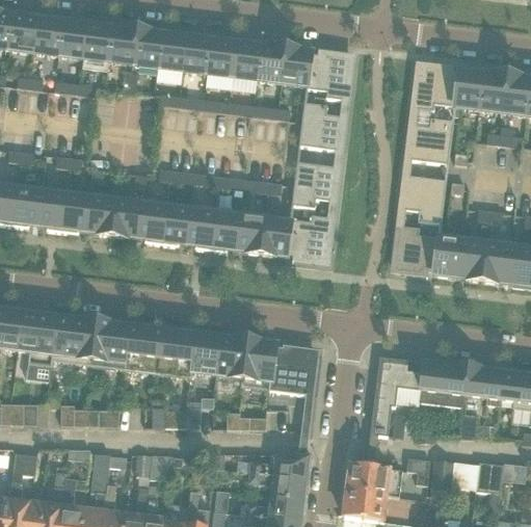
[(0,47),(10,49),(15,18),(15,15),(14,15),(12,18),(4,17),(4,14),(0,12),(0,47)]
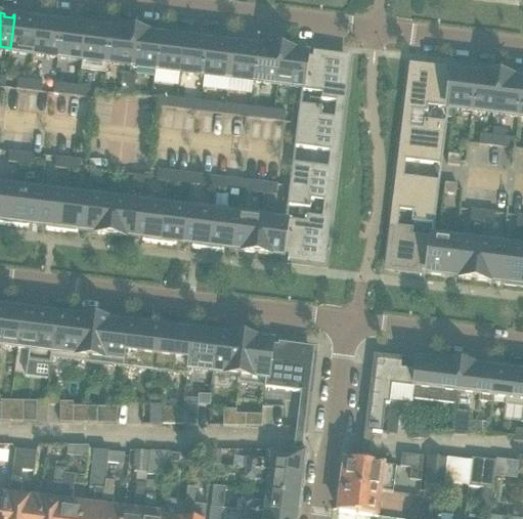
[(14,17),(10,48),(34,51),(38,14),(23,12),(23,18),(14,17)]
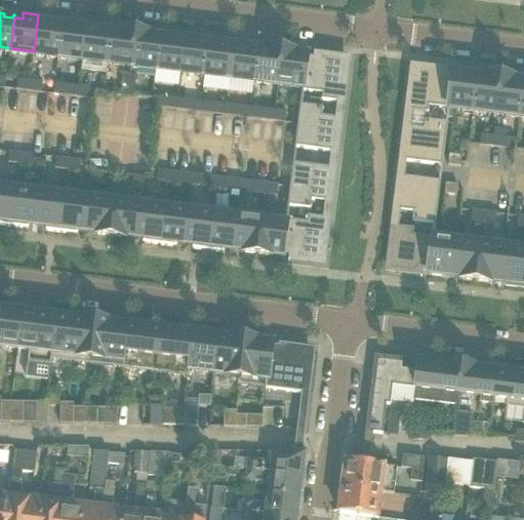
[(57,54),(62,23),(53,22),(53,16),(38,14),(34,51),(57,54)]
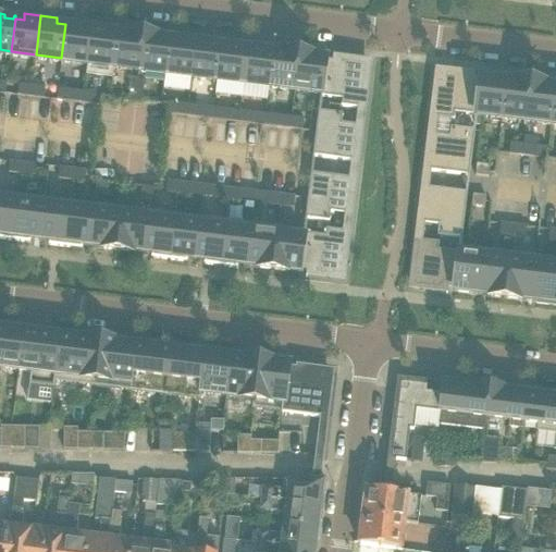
[(93,22),(76,20),(75,26),(66,25),(66,22),(65,22),(65,24),(61,58),(87,61),(93,22)]
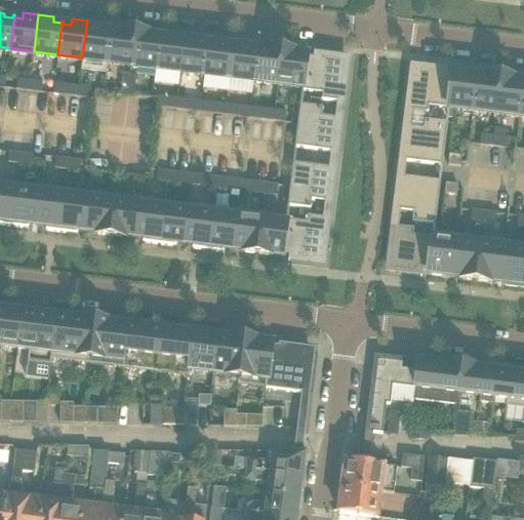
[(83,57),(81,67),(107,70),(108,61),(112,29),(112,27),(111,27),(111,29),(102,28),(103,23),(87,21),(83,57)]
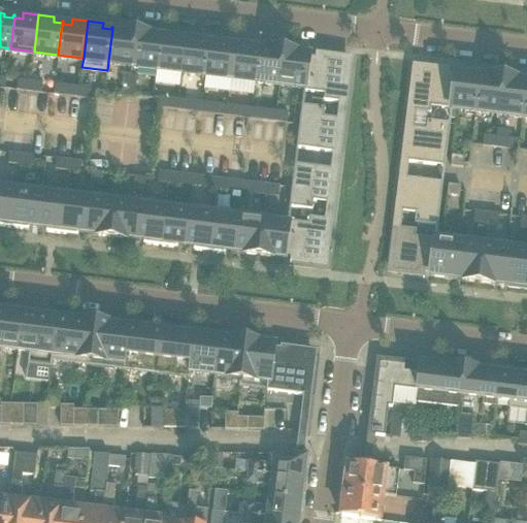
[(112,29),(108,61),(133,64),(137,30),(112,27),(112,29)]
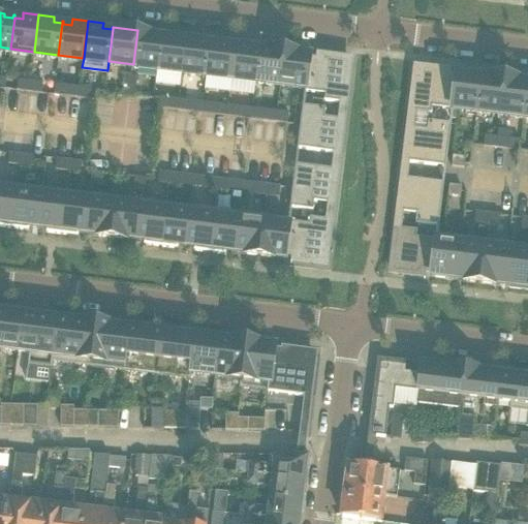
[(137,30),(133,64),(158,67),(161,35),(162,32),(160,32),(160,35),(153,34),(154,31),(137,30)]
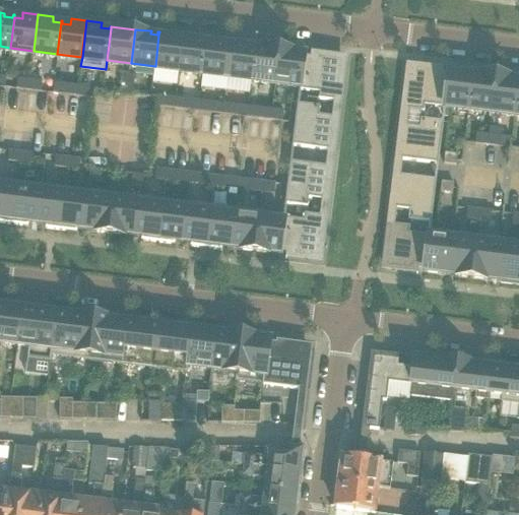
[(158,35),(155,66),(179,69),(184,33),(168,30),(167,36),(158,35)]
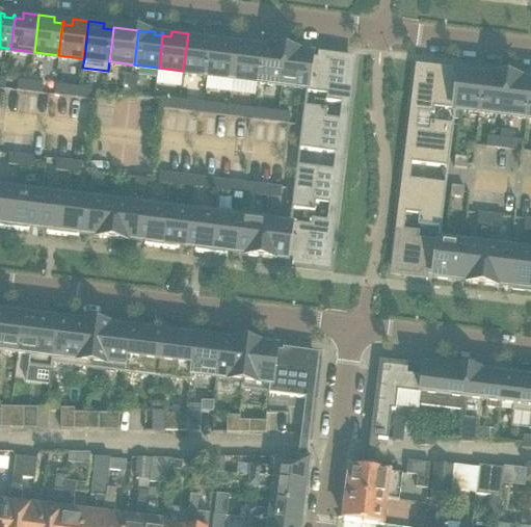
[(188,33),(183,71),(208,74),(212,42),(212,38),(211,38),(211,42),(204,41),(204,35),(188,33)]
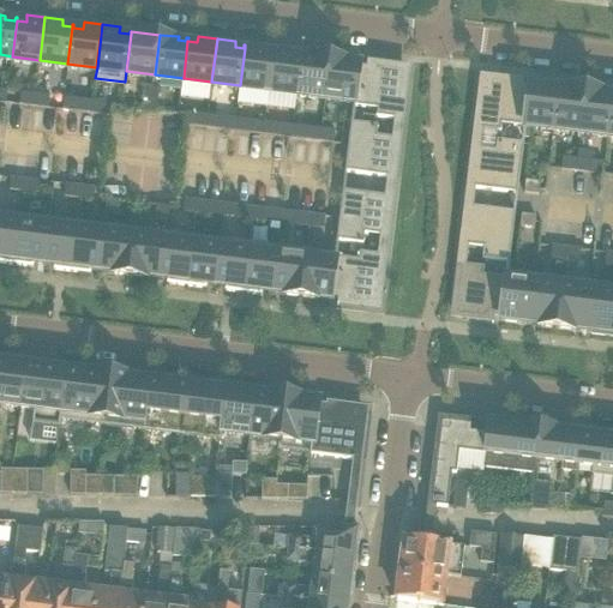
[(245,48),(240,85),(268,88),(274,44),(252,42),(252,49),(245,48)]
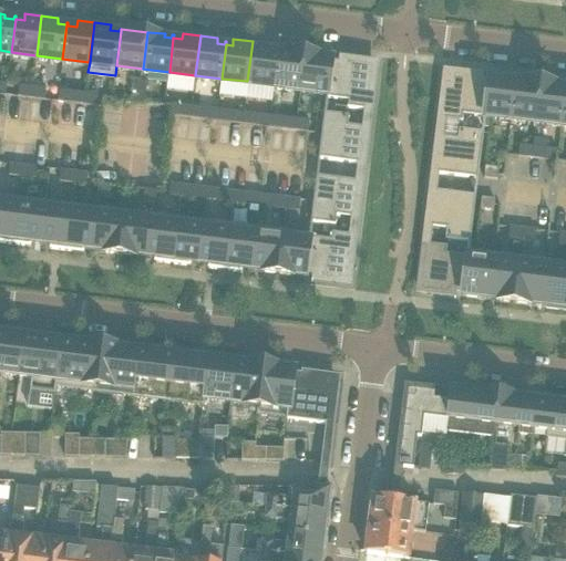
[(275,84),(279,51),(279,48),(278,48),(277,51),(271,50),(271,44),(253,41),(247,81),(275,84)]
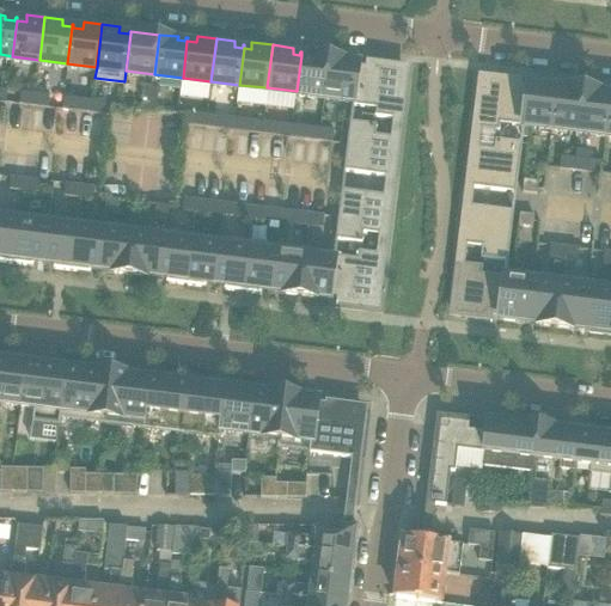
[(301,55),(297,91),(324,95),(329,55),(311,53),(311,56),(301,55)]
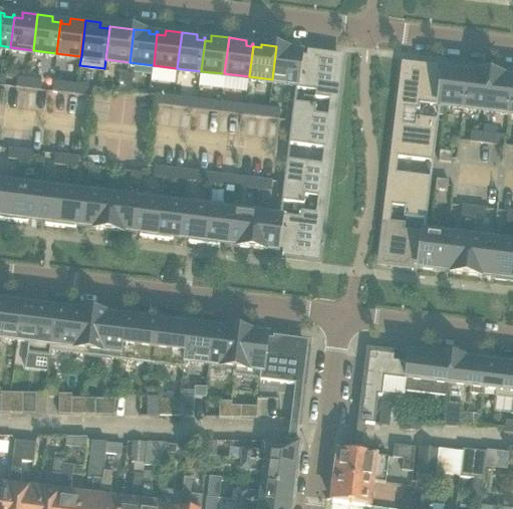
[(296,82),(299,52),(291,51),(291,48),(276,46),(272,79),(296,82)]
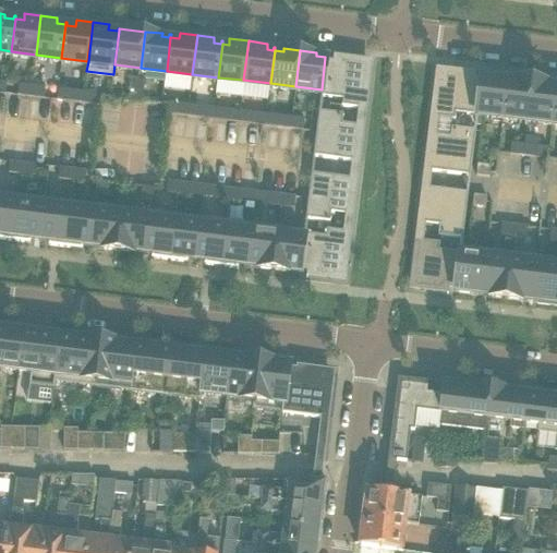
[(325,57),(322,89),(322,93),(323,94),(323,93),(343,95),(342,101),(362,105),(363,105),(370,59),(341,56),(340,61),(326,60),(327,53),(325,53),(325,57)]
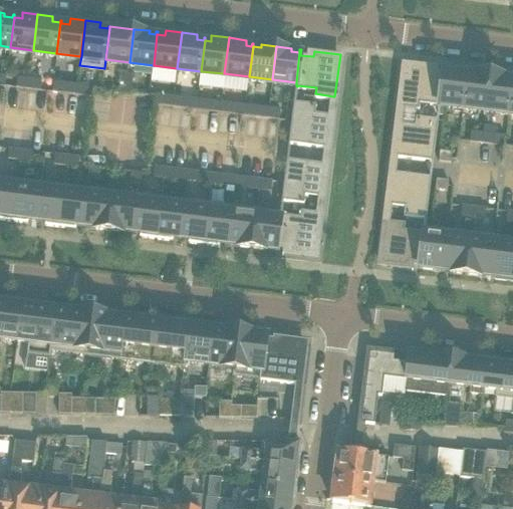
[(405,62),(400,104),(401,105),(401,104),(419,106),(420,100),(439,102),(439,103),(440,103),(440,102),(444,72),(430,70),(431,65),(405,62)]
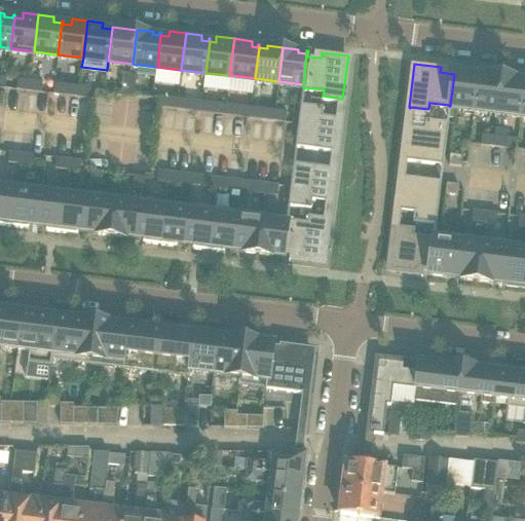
[(454,74),(450,105),(474,108),(478,71),(455,69),(454,74)]
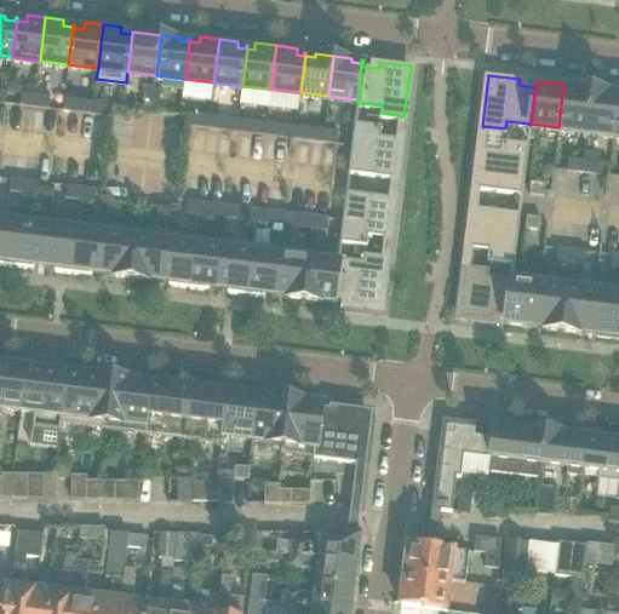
[(145,96),(160,97),(161,85),(147,84),(145,96)]
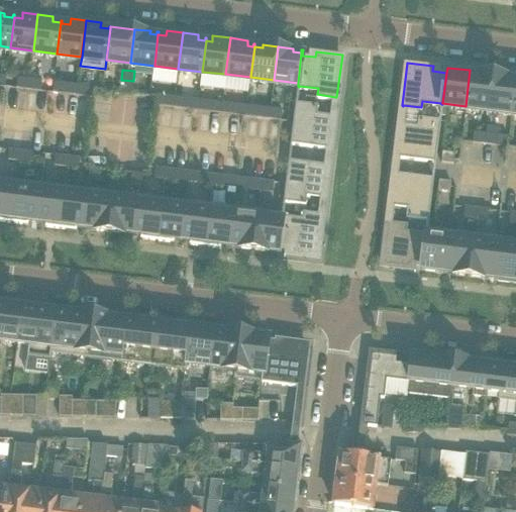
[(489,109),(493,73),(470,70),(466,106),(489,109)]
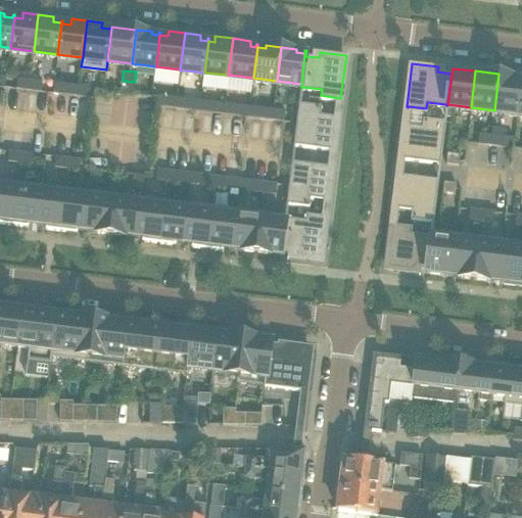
[(499,74),(494,110),(517,113),(521,84),(521,77),(499,74)]
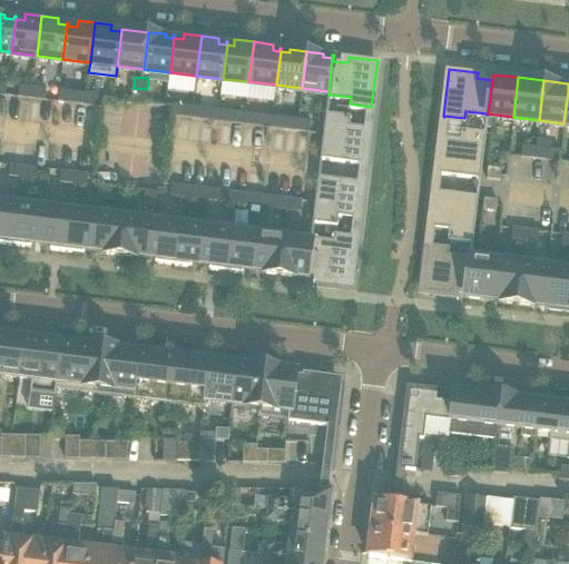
[(32,95),(33,83),(20,81),(19,92),(32,95)]
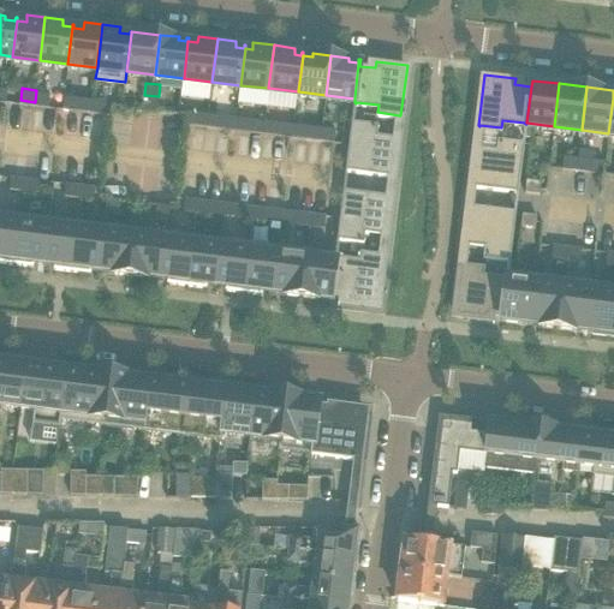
[(36,90),(35,102),(48,103),(51,91),(36,90)]
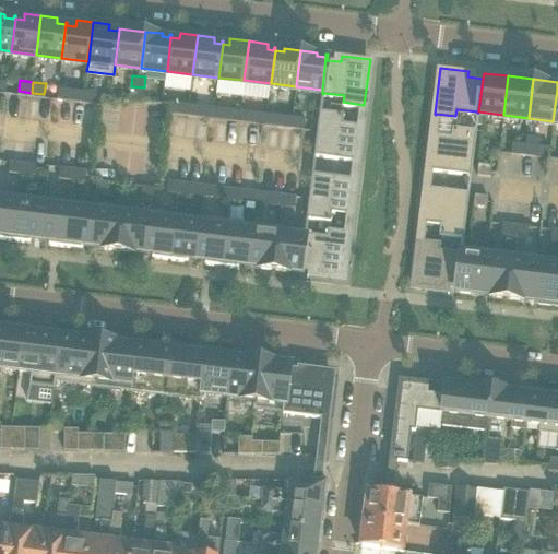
[(58,96),(70,97),(82,99),(83,89),(71,86),(59,85),(58,96)]
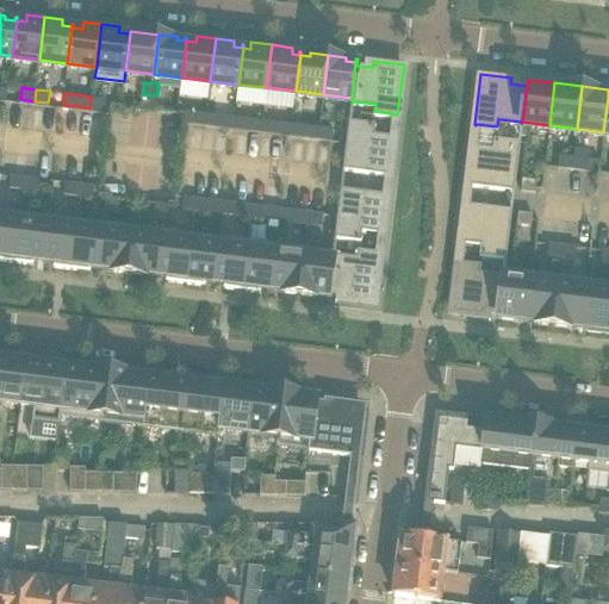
[(157,95),(143,94),(142,106),(156,107),(157,95)]
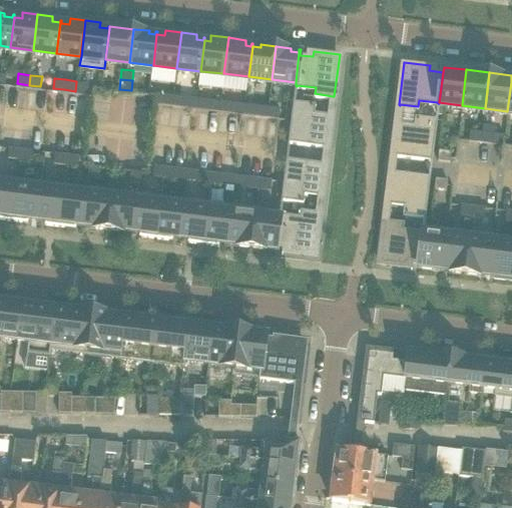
[(76,81),(75,91),(86,92),(88,82),(76,81)]
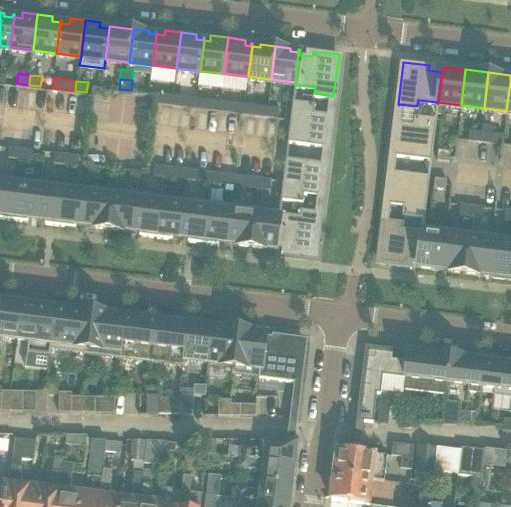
[(173,102),(175,93),(163,91),(162,101),(173,102)]
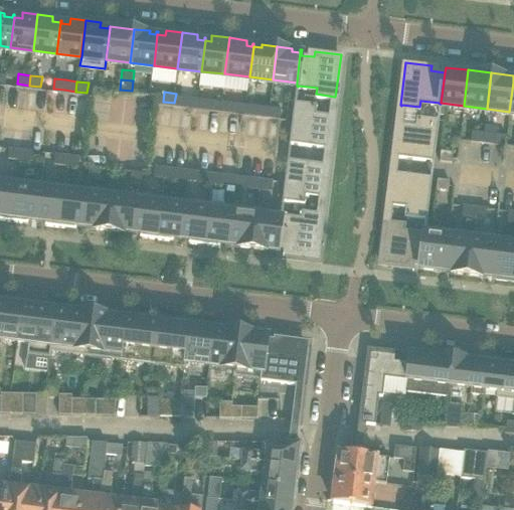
[(176,94),(174,103),(186,105),(187,95),(176,94)]
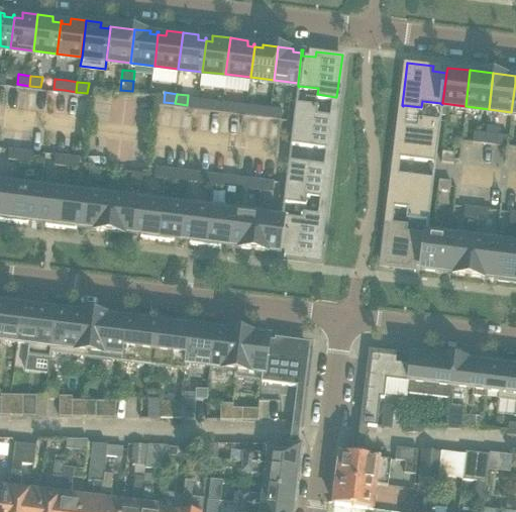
[(221,109),(222,99),(210,98),(209,108),(221,109)]
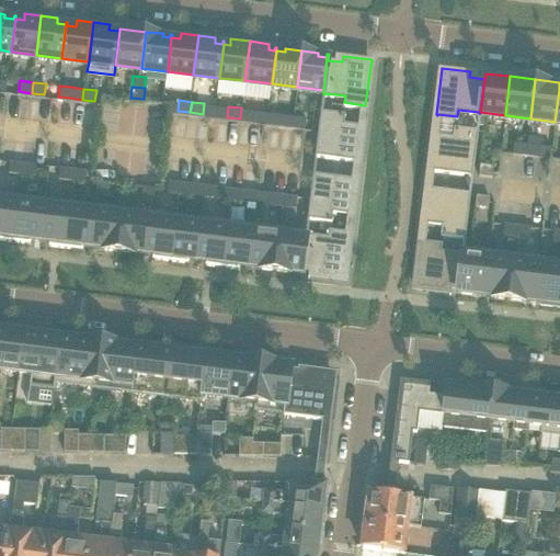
[(358,159),(364,122),(362,121),(362,123),(344,121),(345,111),(323,108),(321,106),(316,154),(317,155),(318,154),(357,158),(357,159),(358,159)]
